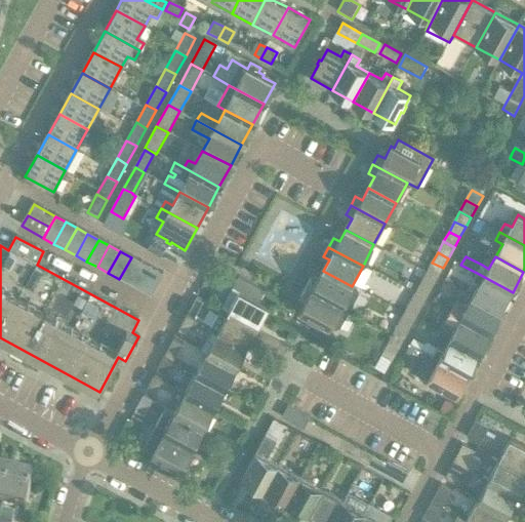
[(119,279),(129,285),(135,274),(142,263),(131,257),(119,279)]
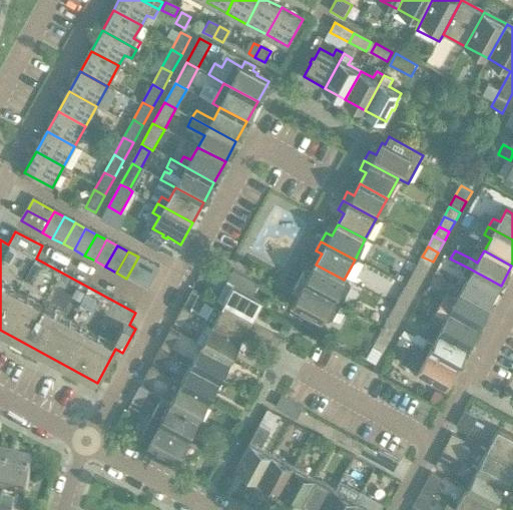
[(138,257),(132,268),(154,280),(160,269),(138,257)]
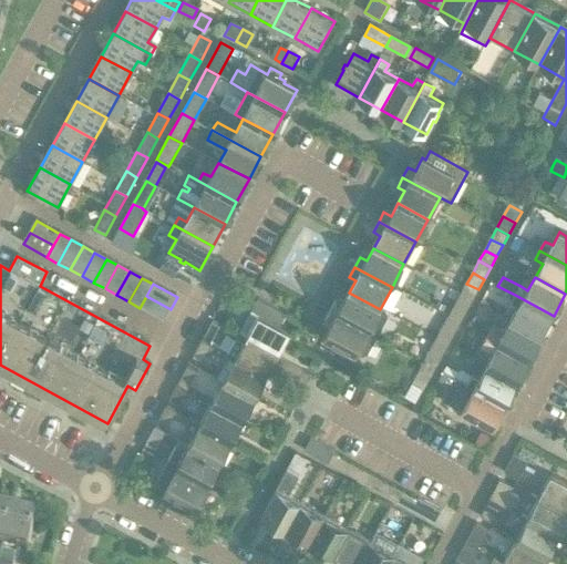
[(478,289),(466,284),(461,295),(472,301),(478,289)]
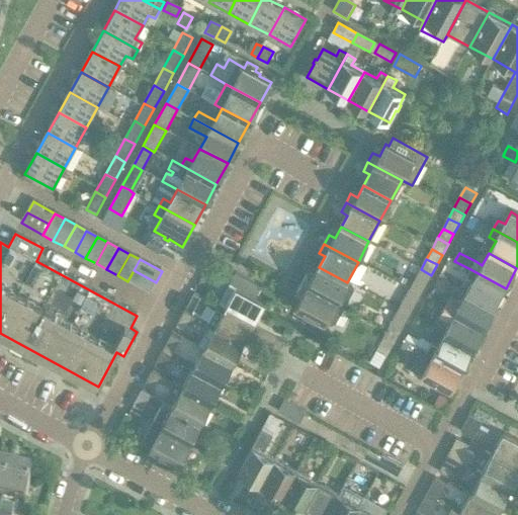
[(342,305),(347,304),(354,289),(352,285),(347,282),(319,267),(313,279),(307,276),(301,284),(336,303),(336,302),(342,305)]
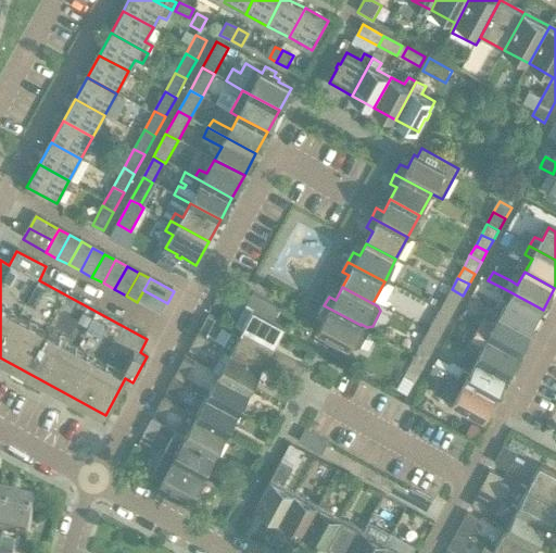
[(463,296),(452,289),(445,300),(457,306),(463,296)]
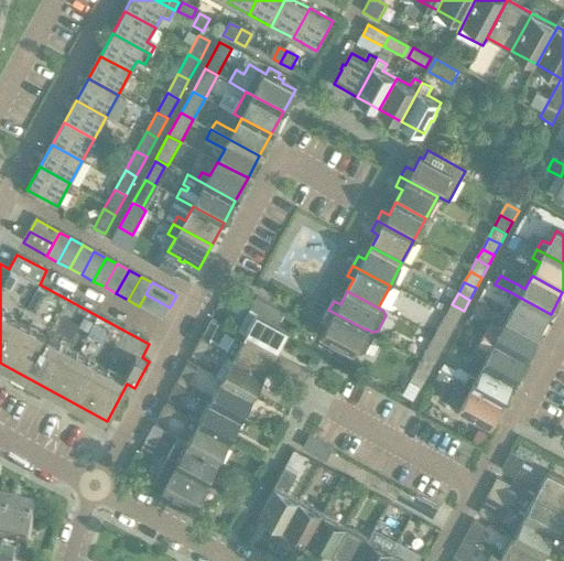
[(538,337),(551,314),(512,293),(508,302),(516,306),(508,320),(538,337)]
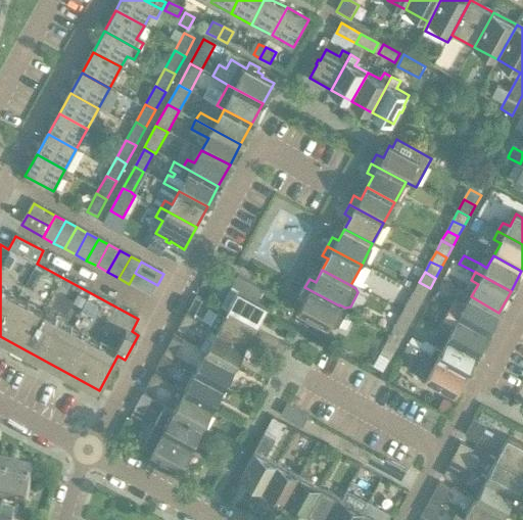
[(135,273),(129,284),(151,295),(157,285),(135,273)]
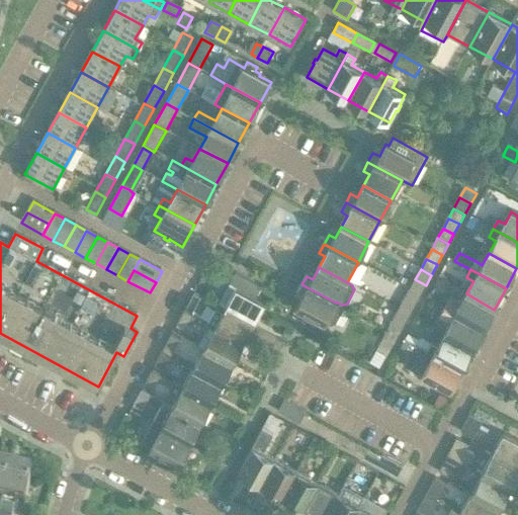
[(236,274),(230,285),(219,306),(253,325),(264,305),(255,299),(261,288),(236,274)]
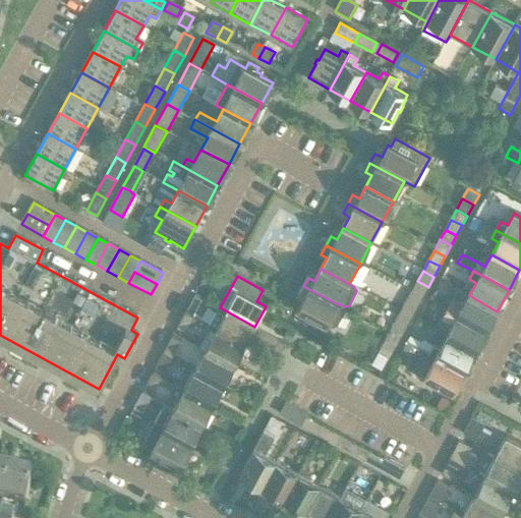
[(428,287),(417,281),(412,291),(422,297),(428,287)]
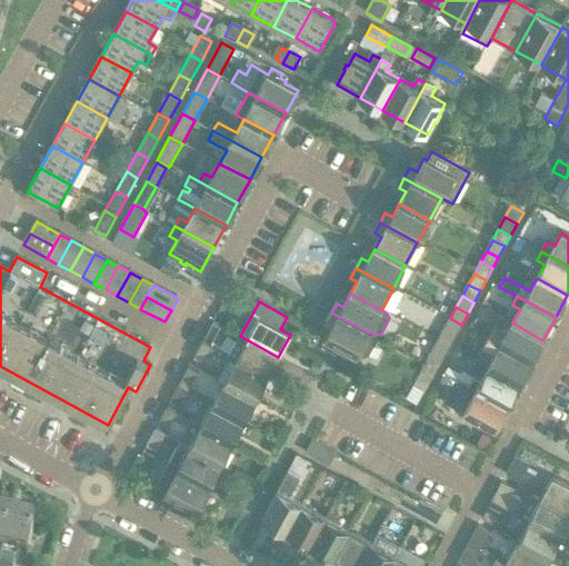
[(368,334),(369,333),(331,313),(326,323),(332,326),(326,339),(357,355),(363,358),(369,357),(377,343),(375,337),(368,334)]
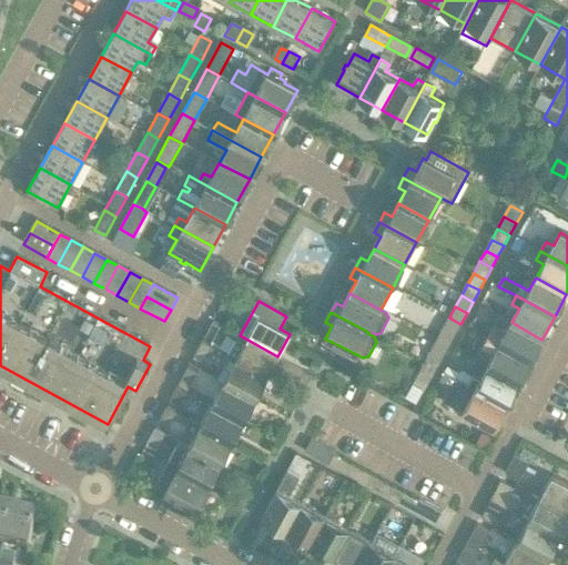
[(460,324),(449,318),(443,329),(455,335),(460,324)]
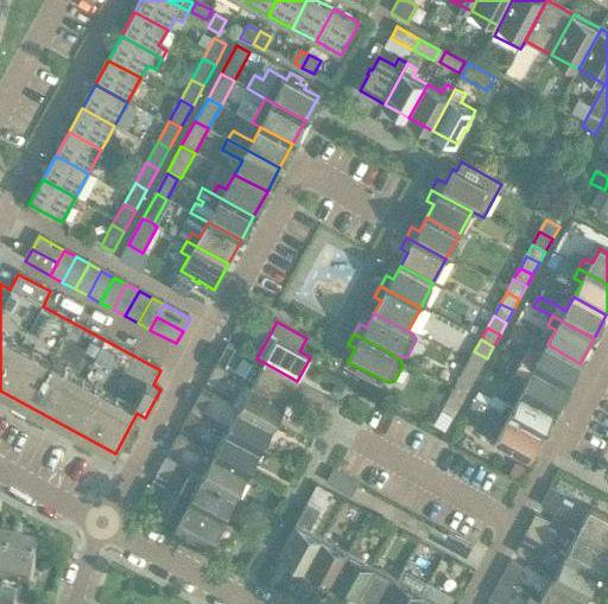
[(567,387),(580,363),(548,344),(540,358),(532,354),(526,351),(520,361),(567,387)]
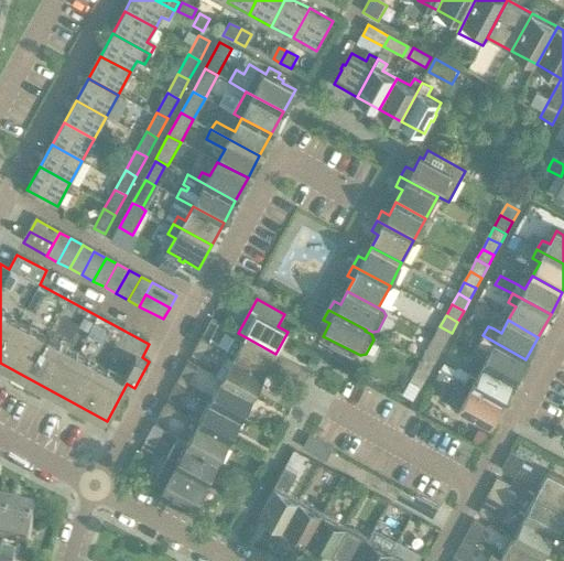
[(452,333),(440,326),(434,337),(445,344),(452,333)]
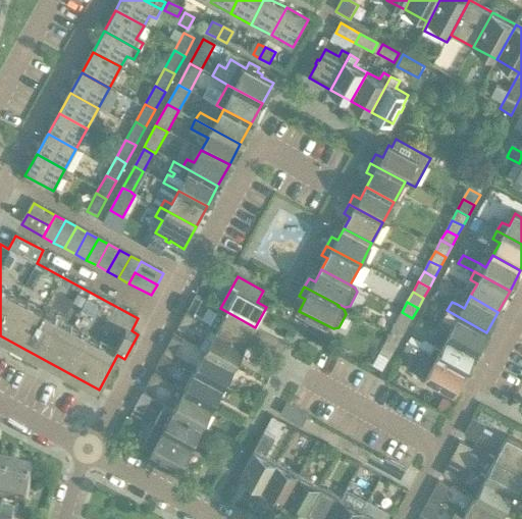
[(245,347),(255,327),(220,308),(210,327),(216,331),(245,347)]
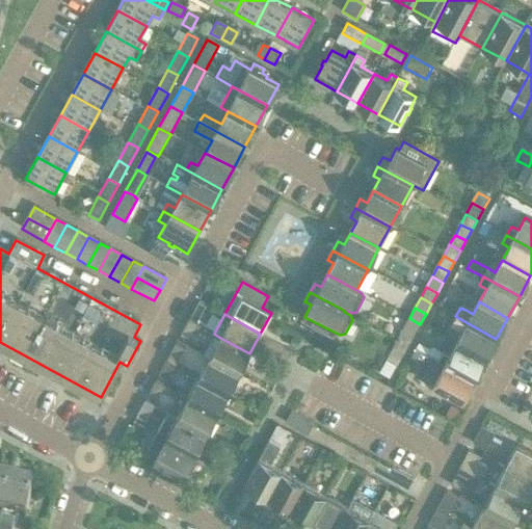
[(484,360),(496,339),(455,316),(449,327),(460,334),(456,343),(484,360)]
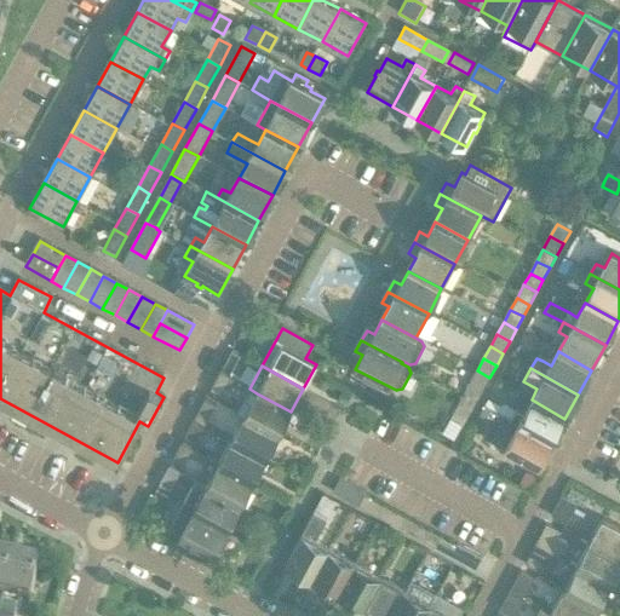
[(489,378),(477,370),(470,384),(483,390),(489,378)]
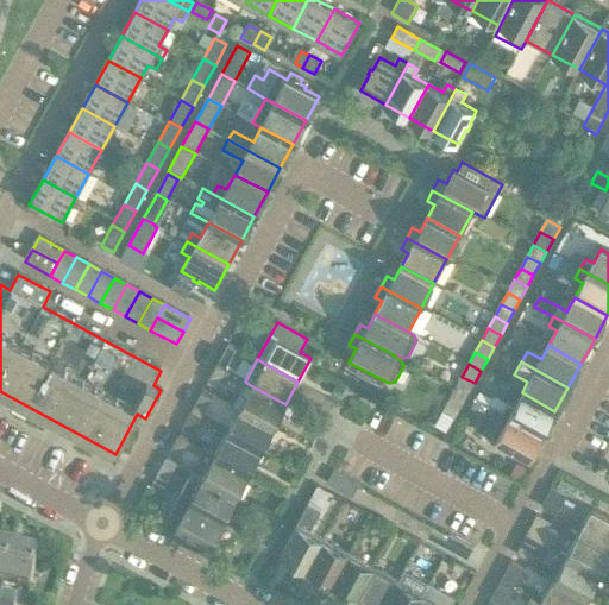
[(217,367),(207,385),(221,392),(231,376),(217,367)]
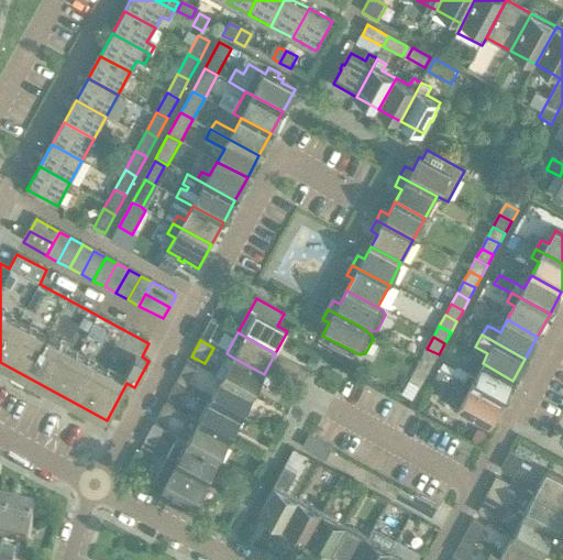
[(439,354),(427,349),(420,360),(432,365),(439,354)]
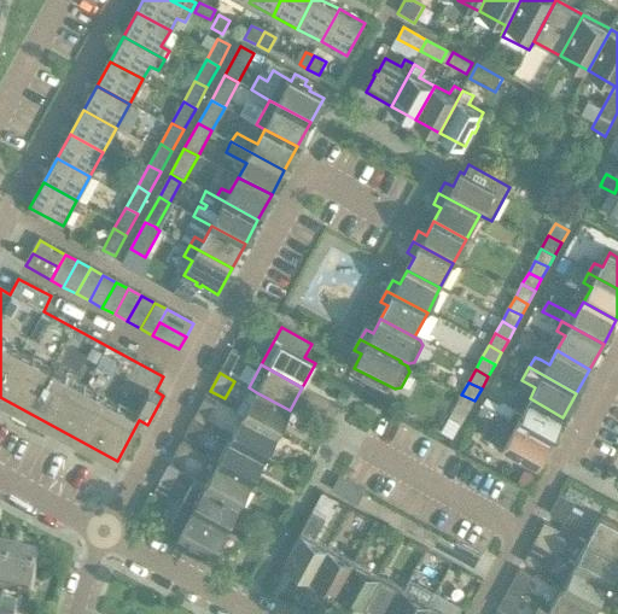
[(277,433),(290,410),(256,392),(244,415),(277,433)]
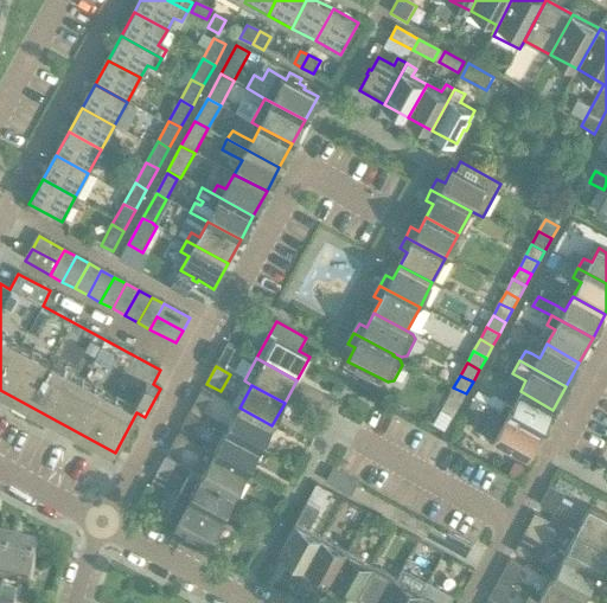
[(466,393),(453,387),(447,399),(459,406),(466,393)]
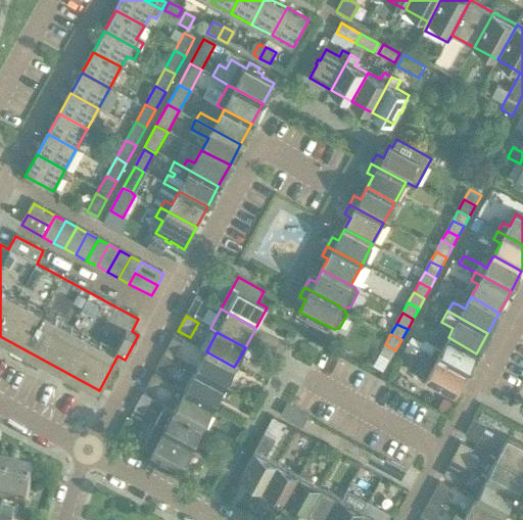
[(466,374),(476,353),(448,337),(441,350),(434,346),(430,355),(466,374)]
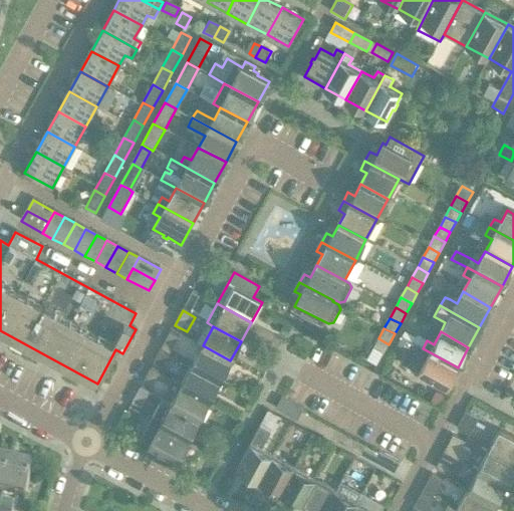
[(162,349),(170,353),(179,338),(170,333),(162,349)]
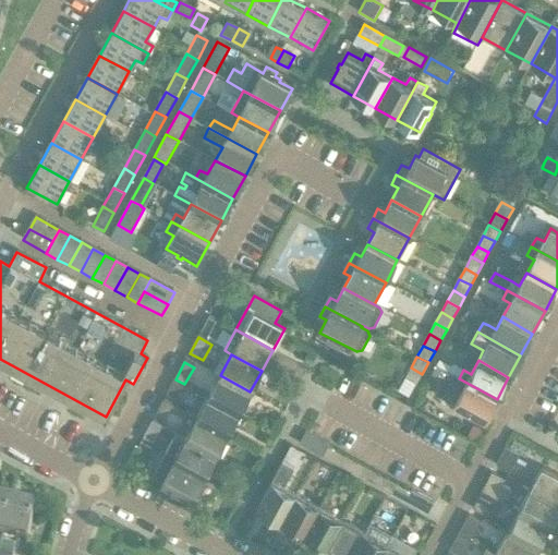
[(422,374),(411,368),(404,378),(416,385),(422,374)]
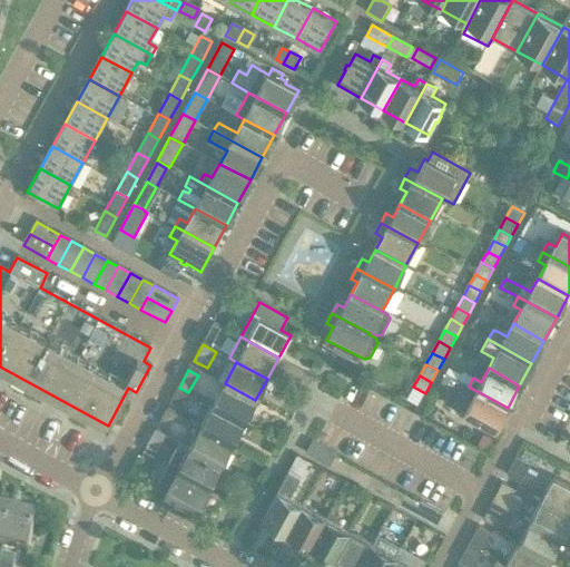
[(244,422),(255,400),(225,383),(213,406),(244,422)]
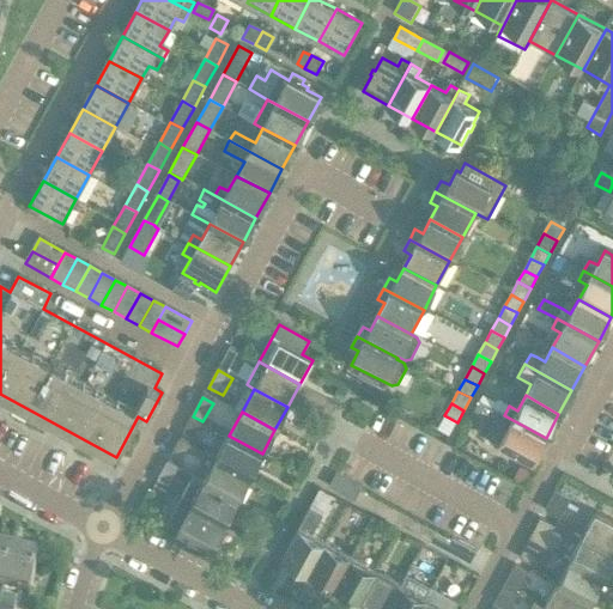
[(546,438),(504,415),(499,425),(508,430),(499,445),(511,451),(510,454),(516,456),(517,455),(532,462),(546,438)]
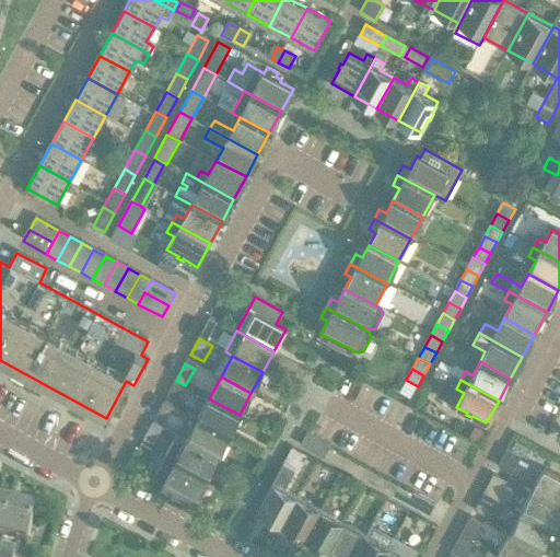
[(185,385),(176,381),(167,397),(176,403),(185,385)]
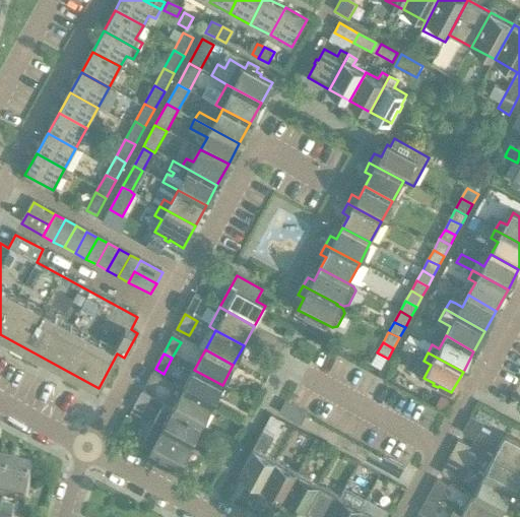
[(211,405),(222,385),(194,370),(183,390),(211,405)]
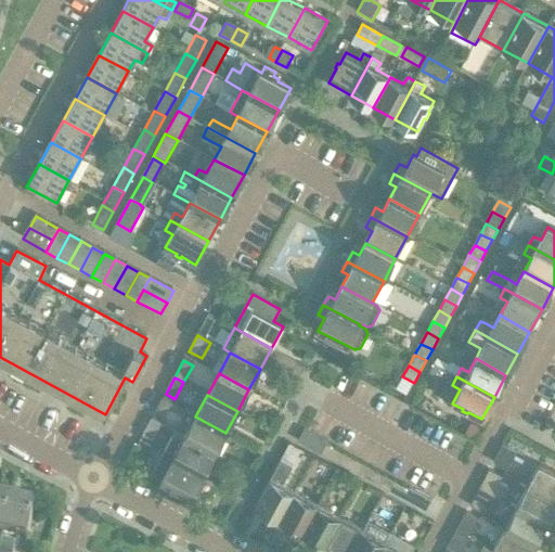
[(163,398),(155,412),(165,418),(172,403),(163,398)]
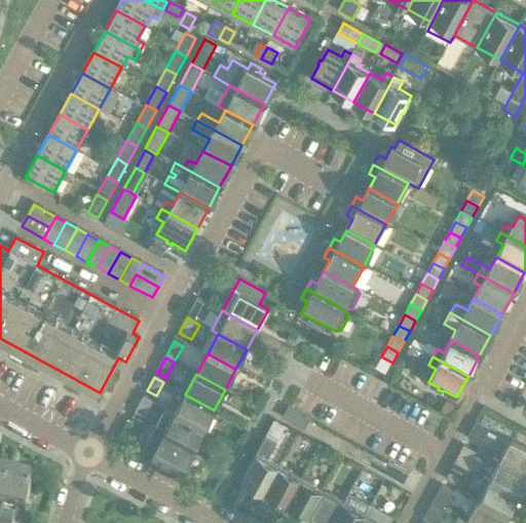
[(202,430),(214,410),(185,395),(176,389),(170,400),(180,405),(175,414),(202,430)]
